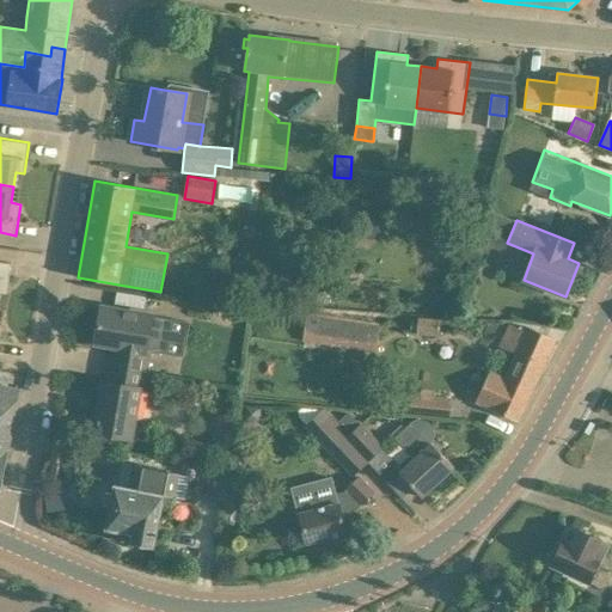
[(0,293),(7,294),(11,263),(0,261),(0,293)]
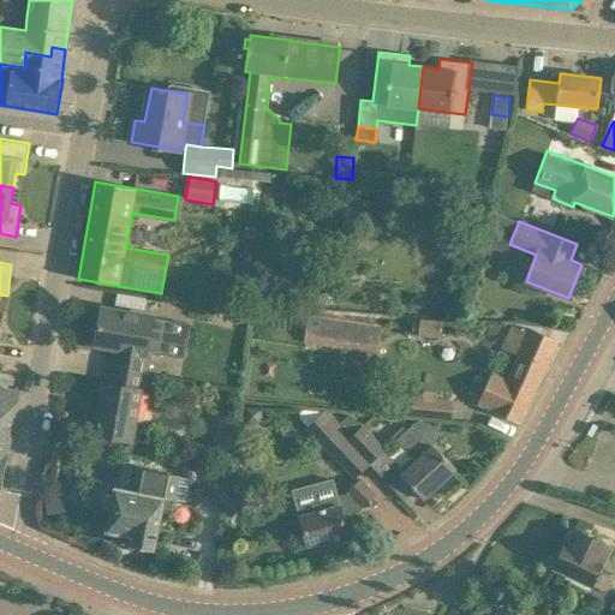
[(453,306),(443,292),(430,302),(440,316),(453,306)]
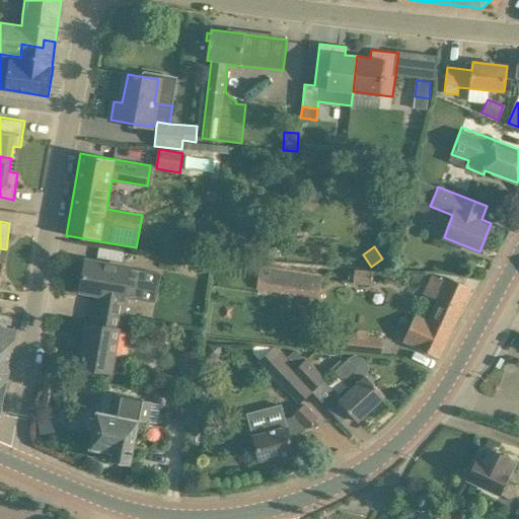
[(120,298),(126,268),(86,261),(81,291),(97,294),(94,311),(121,315),(124,299),(120,298)]
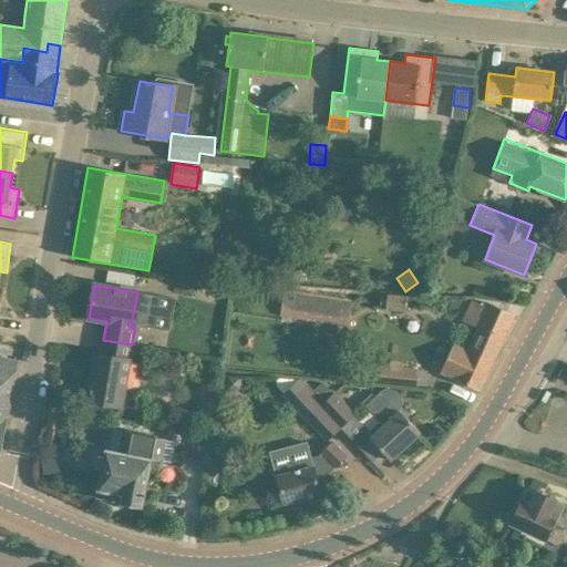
[(284,290),(280,316),(348,327),(352,301),(284,290)]
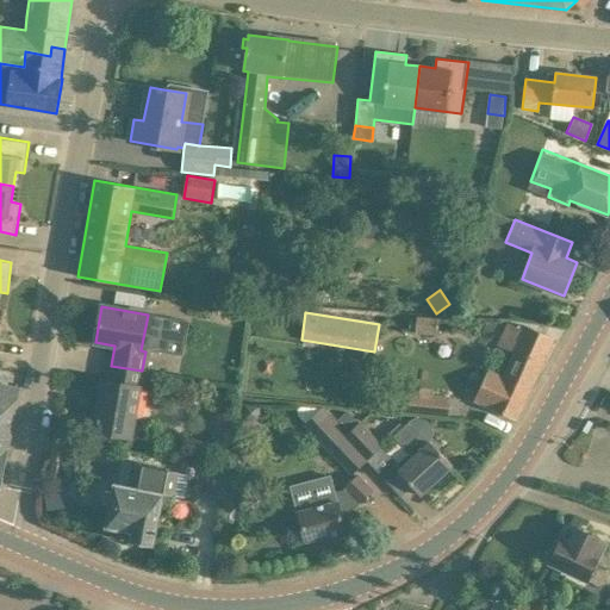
[(416,334),(437,334),(439,316),(417,316),(417,319),(410,319),(410,330),(416,330),(416,334)]
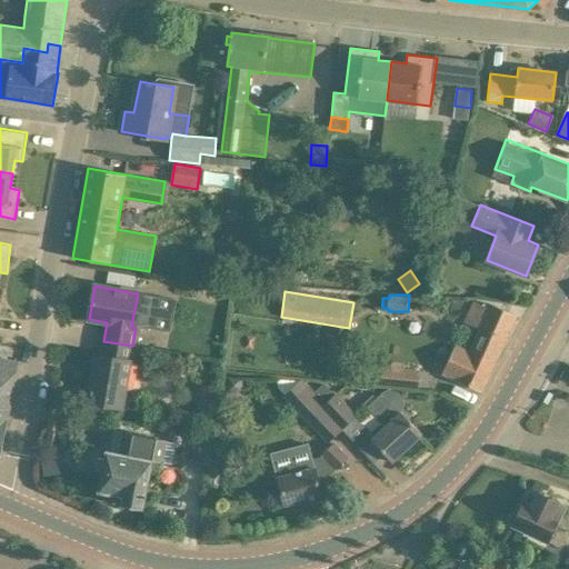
[(517,316),(496,307),(489,303),(487,307),(472,301),(462,322),(477,329),(467,350),(455,345),(441,373),(482,392),(492,369),(517,316)]
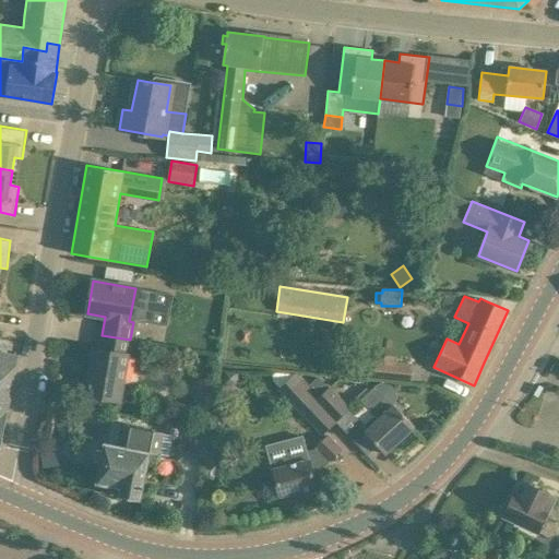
[(130,340),(102,335),(99,349),(95,348),(86,395),(116,401),(123,356),(128,357),(130,340)]
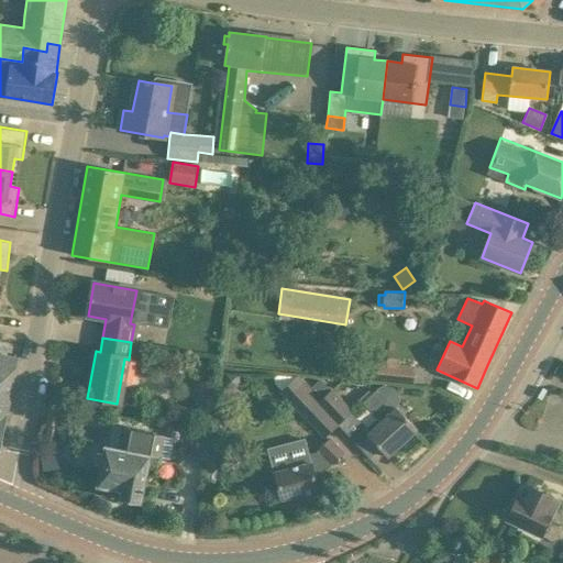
[(0,453),(2,441),(8,414),(19,359),(0,354),(0,453)]
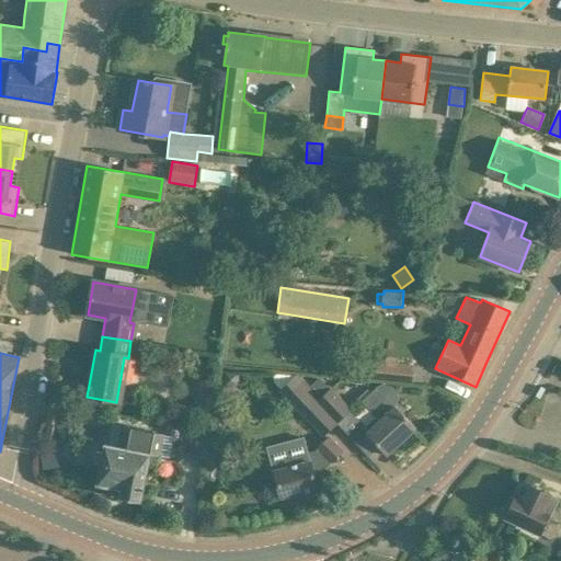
[(370,378),(412,382),(414,361),(373,356),(370,378)]
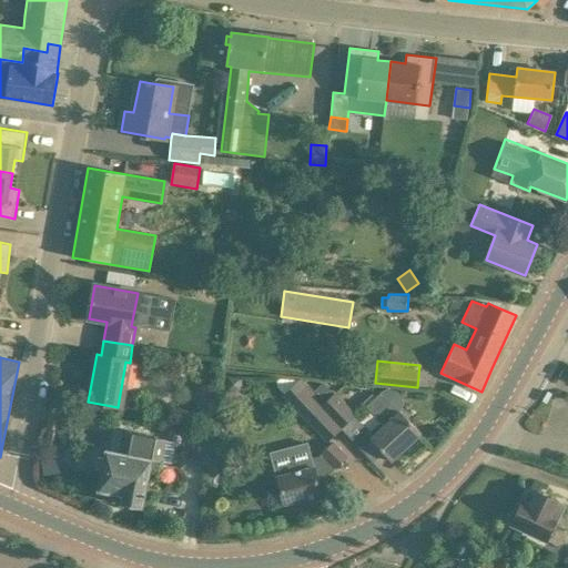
[(241,393),(242,376),(226,375),(225,391),(241,393)]
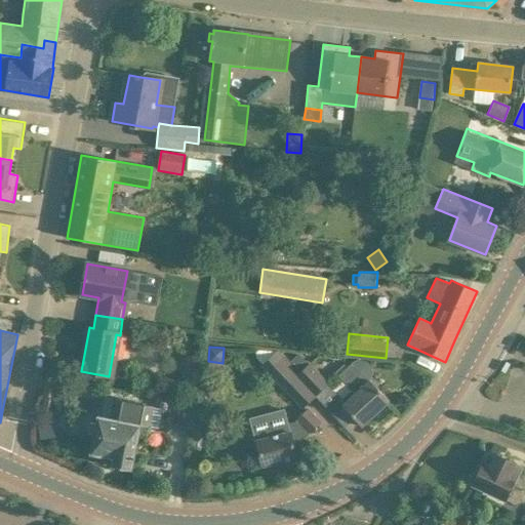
[(301,409),(315,396),(296,375),(299,371),(278,350),(260,366),(282,388),(301,409)]
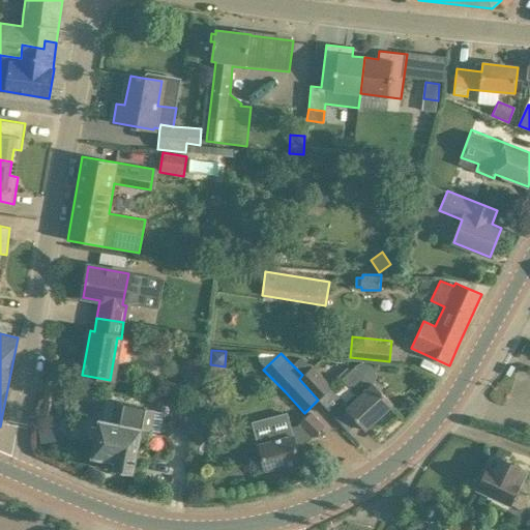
[(357,396),(345,408),(347,411),(365,431),(382,415),(393,405),(373,383),(376,378),(375,371),(370,365),(363,363),(355,366),(342,379),(357,396)]
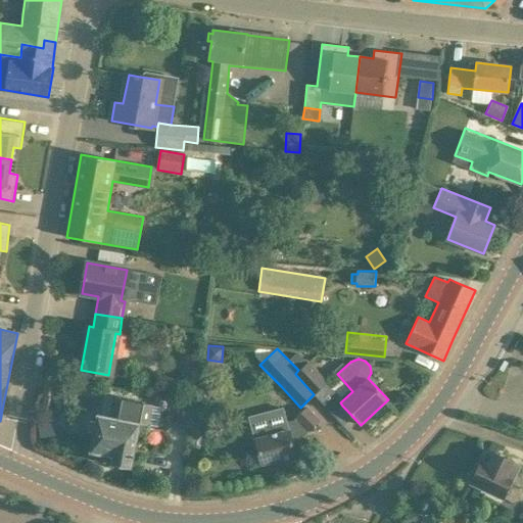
[(327,382),(307,361),(302,366),(298,370),(295,374),(314,394),(327,382)]
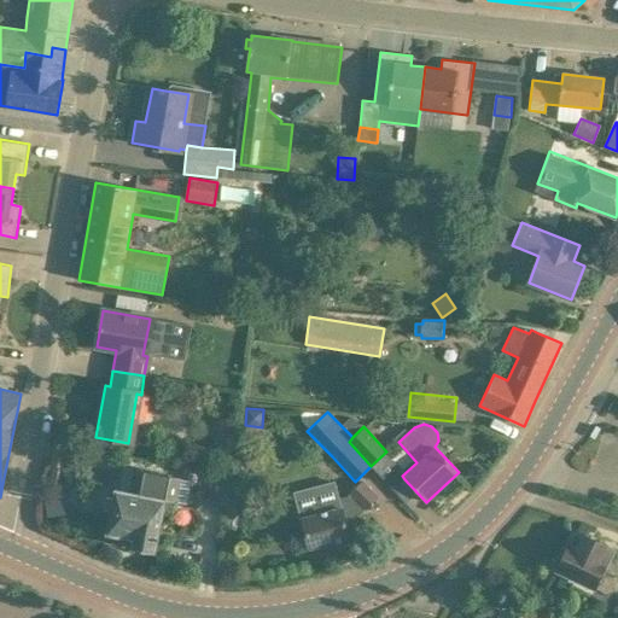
[(68,447),(56,444),(52,465),(53,465),(64,466),(68,447)]
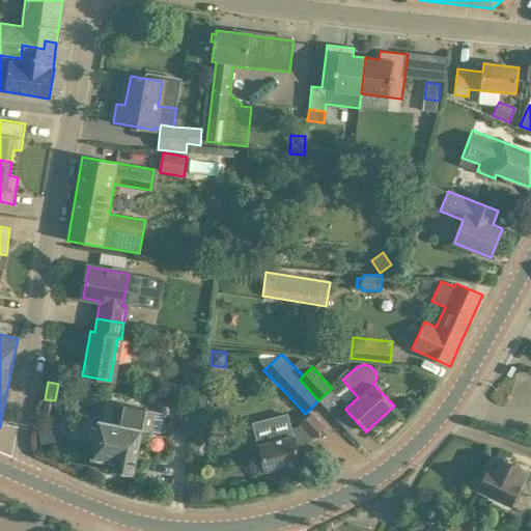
[(55,400),(46,399),(43,415),(52,417),(55,400)]
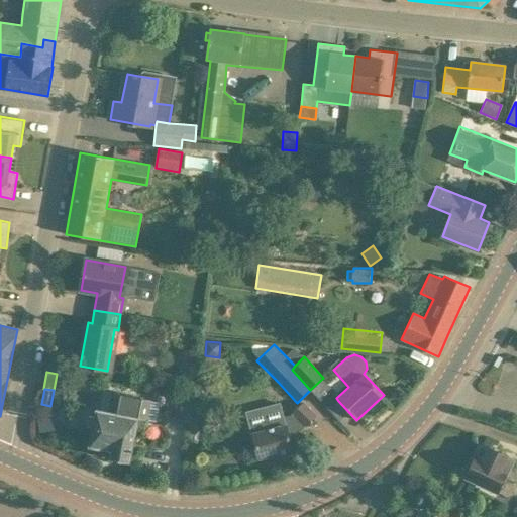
[(110,457),(129,461),(138,419),(147,421),(151,400),(112,393),(108,412),(96,409),(90,446),(92,446),(93,446),(112,450),(110,457)]
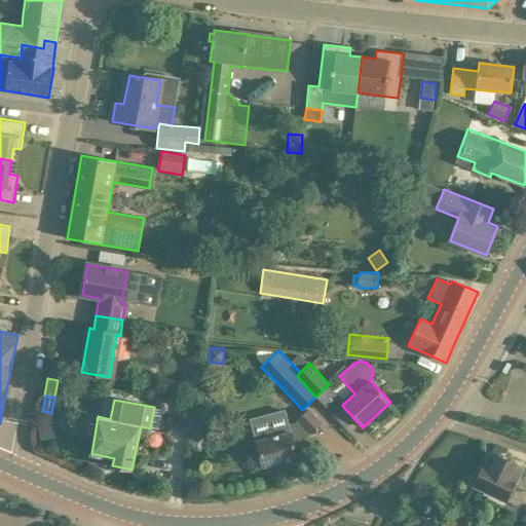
[(168,401),(166,425),(190,427),(193,403),(168,401)]
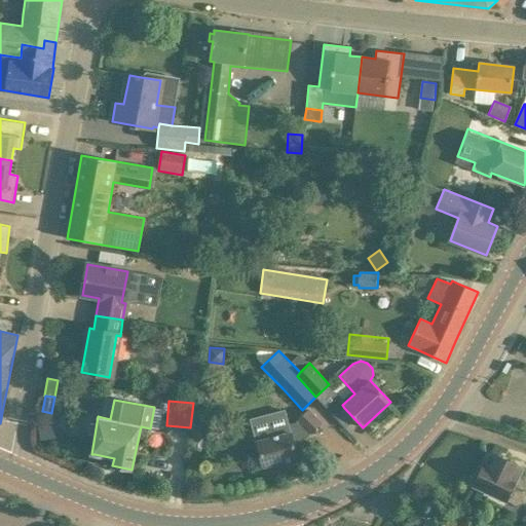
[(267,419),(252,423),(263,466),(285,461),(286,462),(293,460),(293,459),(298,457),(293,437),(300,435),(306,428),(311,434),(322,423),(308,409),(296,420),(297,422),(288,424),(285,411),(266,415),(267,419)]
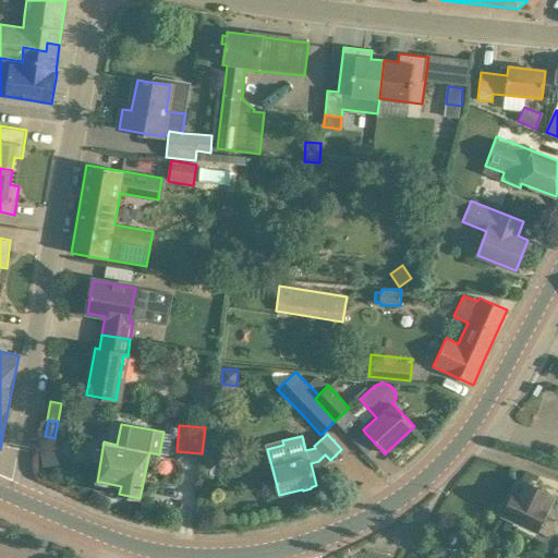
[(504,513),(543,532),(549,535),(556,521),(557,521),(557,518),(557,499),(520,480),(512,497),(508,497),(504,507),(506,509),(504,513)]
